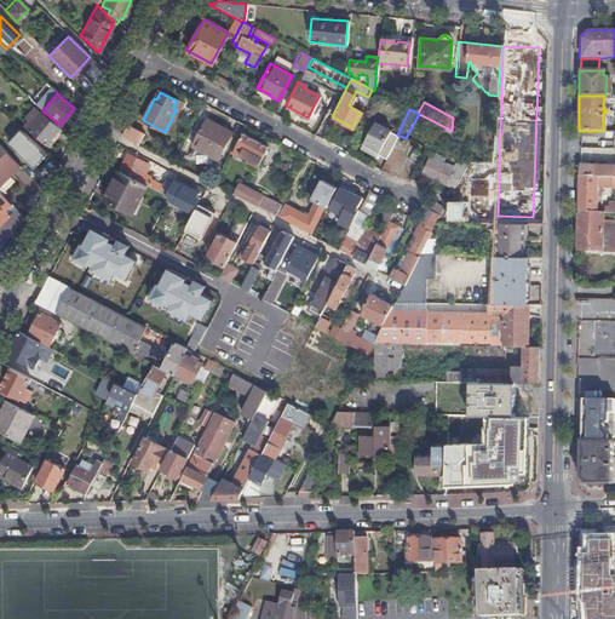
[(11,124),(0,114),(0,120),(0,139),(5,144),(18,130),(11,124)]
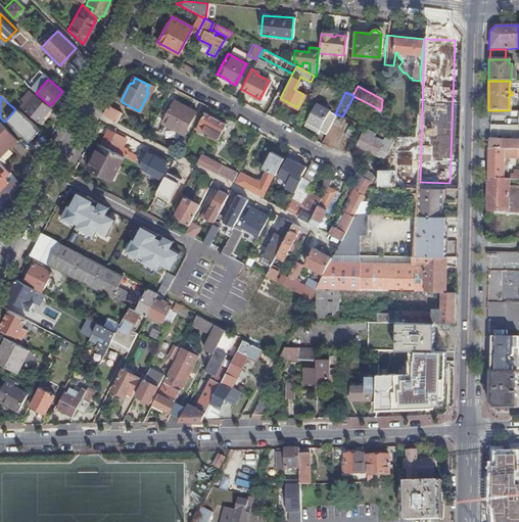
[(27,107),(26,106),(22,108),(38,122),(48,107),(34,96),(28,103),(30,105),(27,107)]
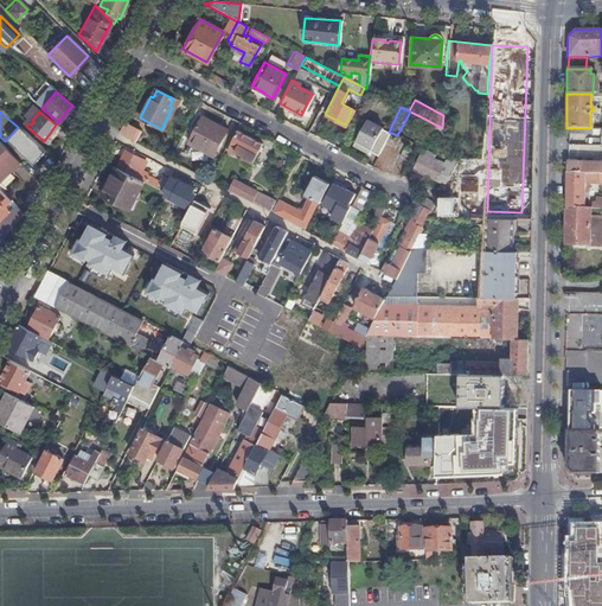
[(212,155),(225,129),(202,116),(187,142),(212,155)]
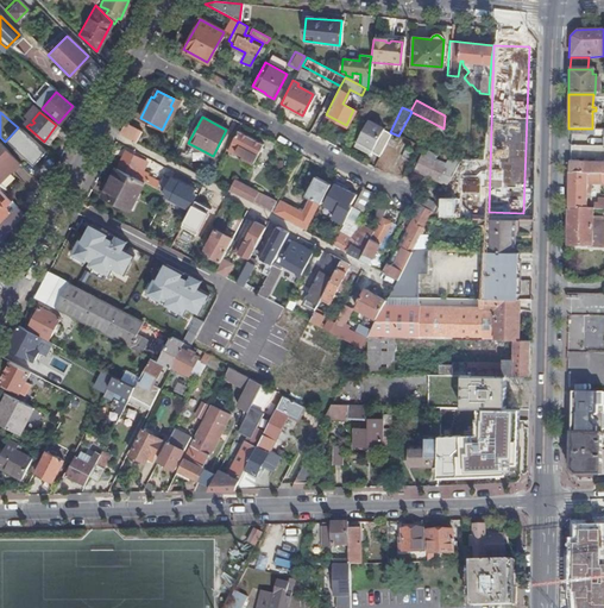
[(377,155),(390,132),(381,127),(382,126),(366,119),(356,140),(370,148),(369,150),(377,155)]
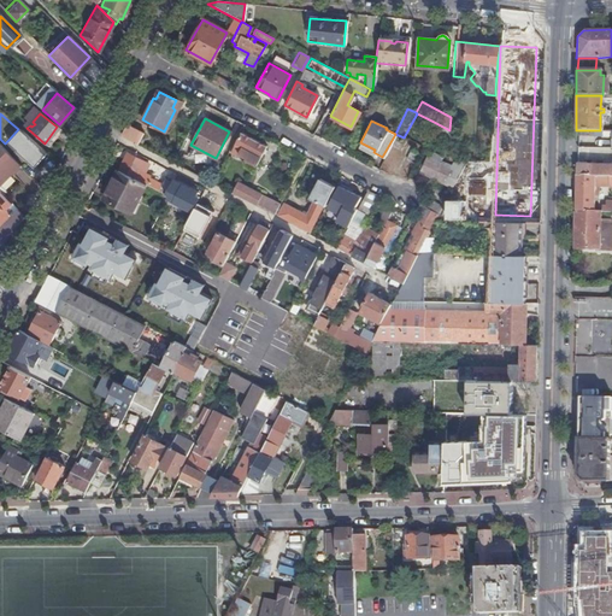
[(142,132),(125,123),(121,135),(136,144),(142,132)]
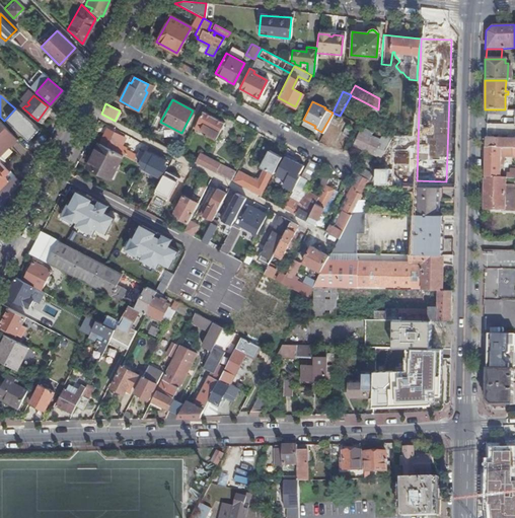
[(513,116),(512,125),(514,124),(514,109),(509,109),(505,109),(501,109),(501,116),(513,116)]
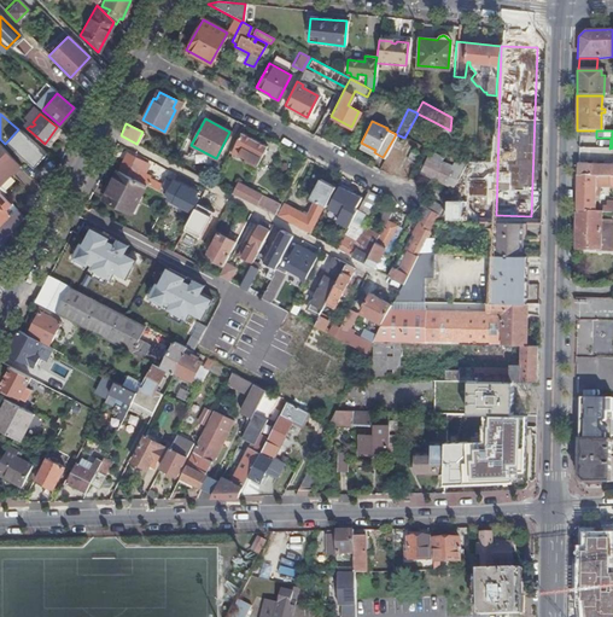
[(264,146),(240,133),(234,144),(235,145),(233,149),(235,150),(238,146),(258,157),(264,146)]
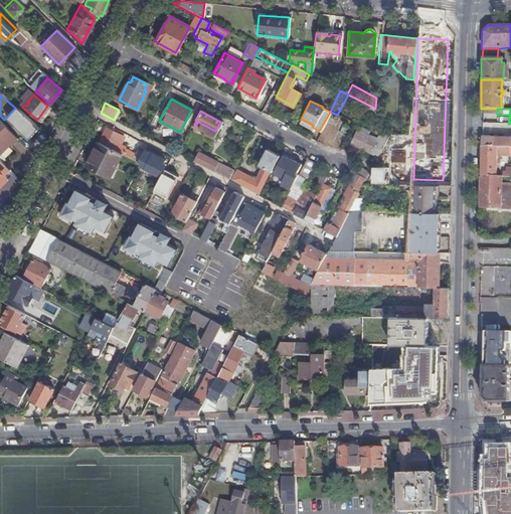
[(0,152),(15,136),(0,120),(0,152)]
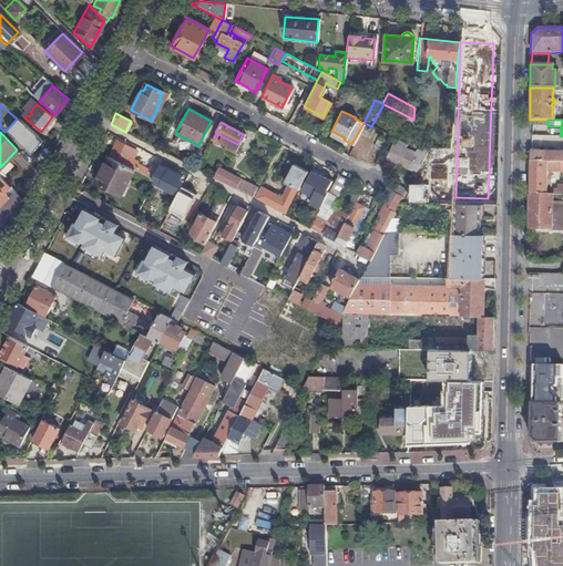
[(425,154),(428,147),(415,147),(413,151),(403,146),(406,143),(393,136),(384,160),(415,172),(419,164),(420,161),(425,154)]
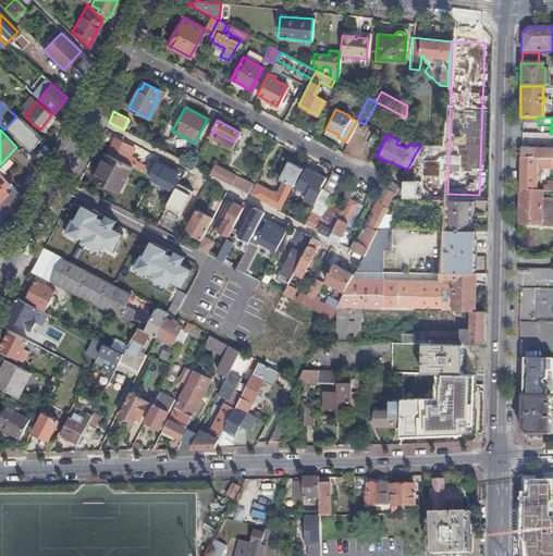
[(113,138),(107,152),(131,165),(142,172),(145,165),(135,160),(134,158),(124,152),(128,145),(113,138)]
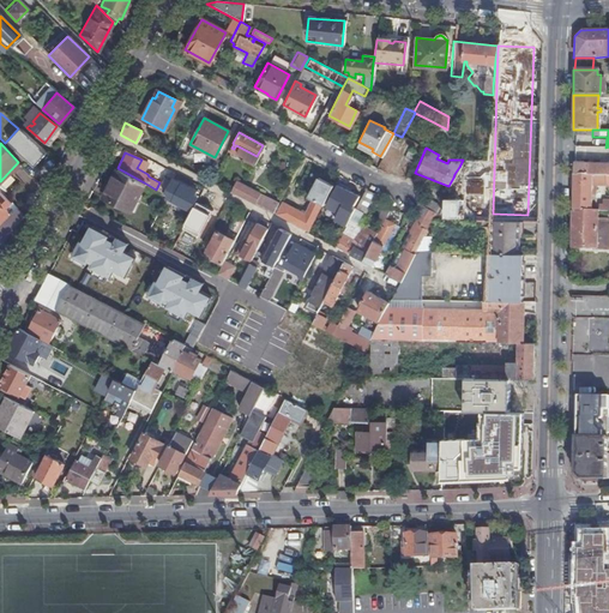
[(225,156),(211,182),(222,188),(223,185),(221,184),(233,160),(225,156)]
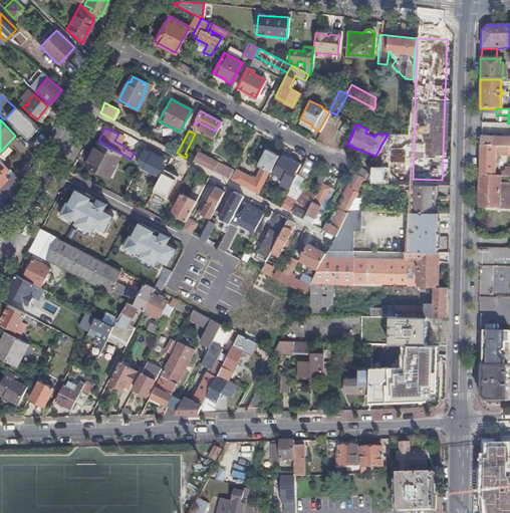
[(509,138),(479,138),(479,147),(494,147),(507,147),(509,147),(509,138)]
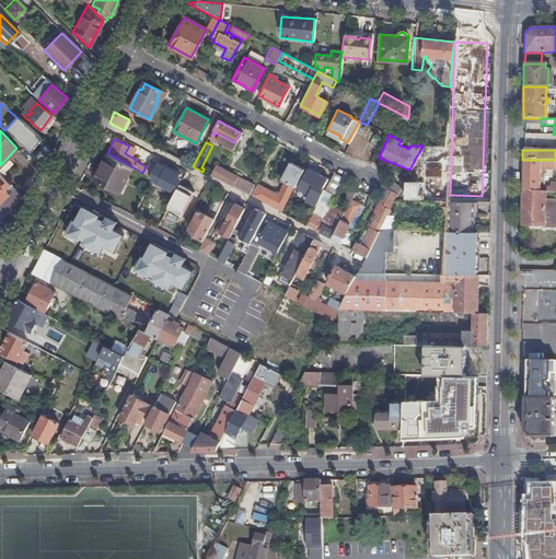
[(437,155),(419,152),(415,159),(414,162),(435,165),(437,155)]
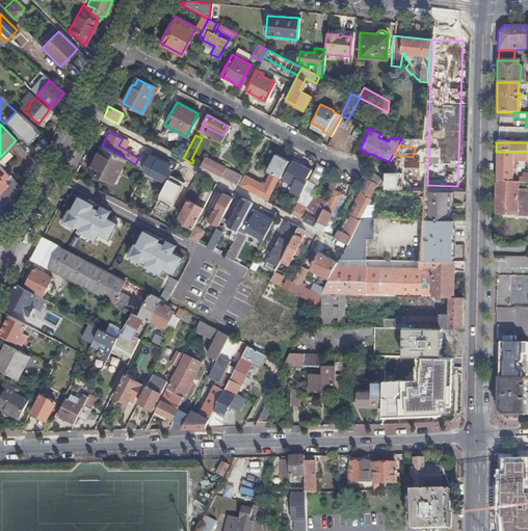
[(125,158),(102,145),(91,164),(115,177),(125,158)]
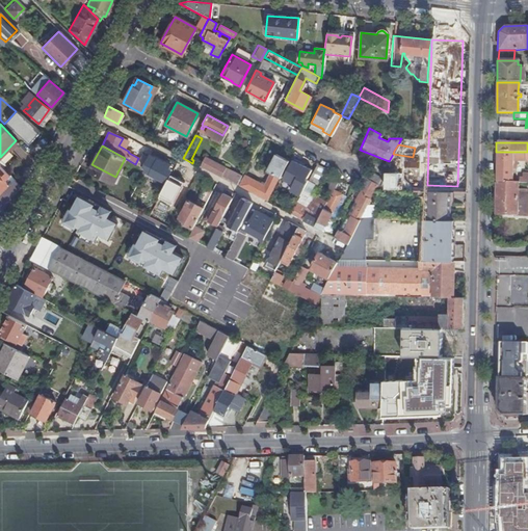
[(495,168),(495,182),(519,183),(522,183),(522,180),(510,179),(511,152),(496,152),(495,168)]
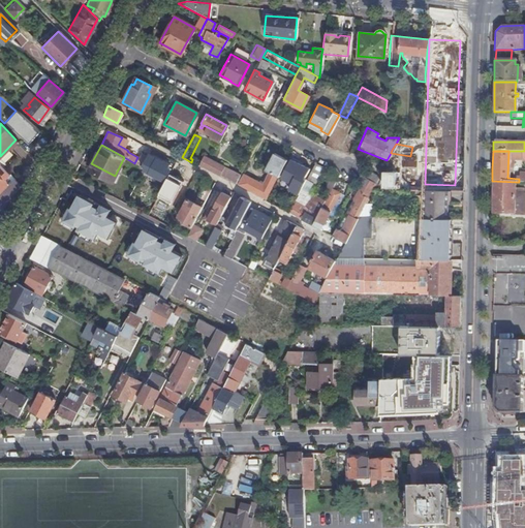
[(193,163),(197,165),(198,164),(219,175),(222,166),(198,153),(193,163)]
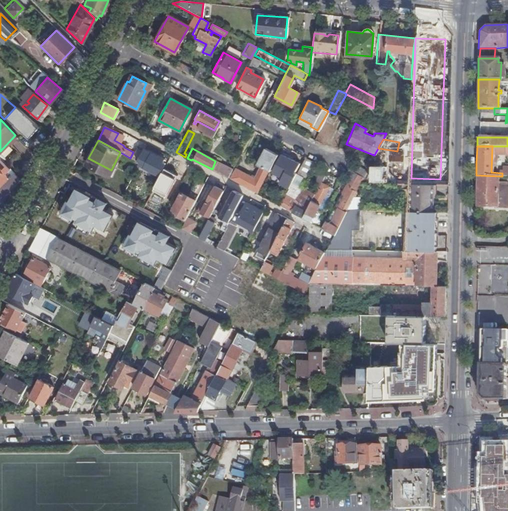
[(268,170),(277,154),(265,148),(256,164),(259,165),(253,177),(234,168),(230,175),(228,174),(227,177),(256,192),(267,170),(268,170)]
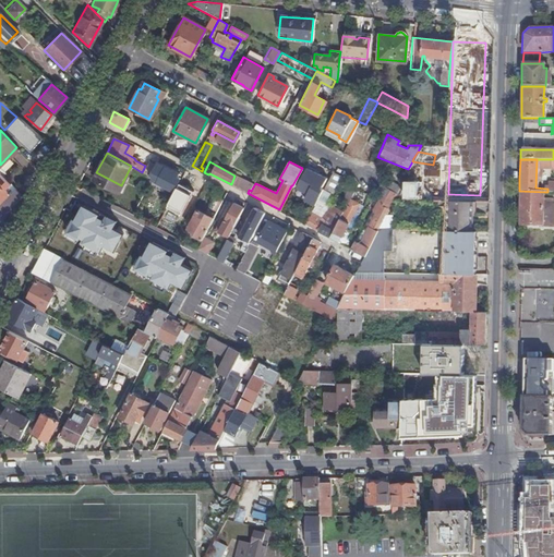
[(178,178),(154,165),(148,176),(151,177),(149,179),(171,190),(178,178)]
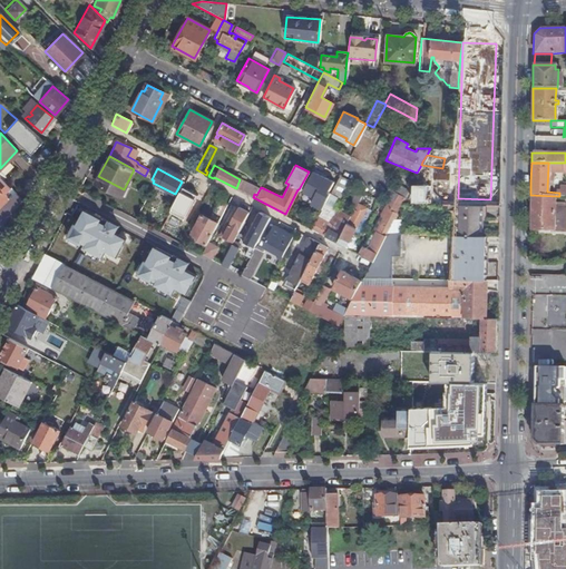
[(323,203),(329,193),(327,192),(332,182),(312,170),(298,197),(302,199),(306,192),(311,194),(314,186),(318,188),(310,203),(320,208),(323,203)]
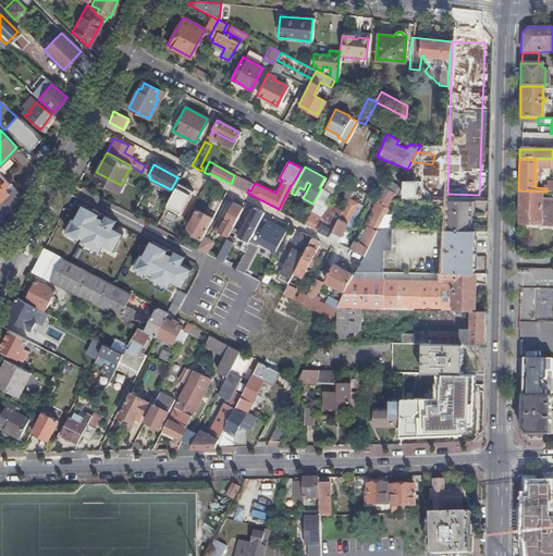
[(329,192),(338,175),(330,171),(321,188),(329,192)]
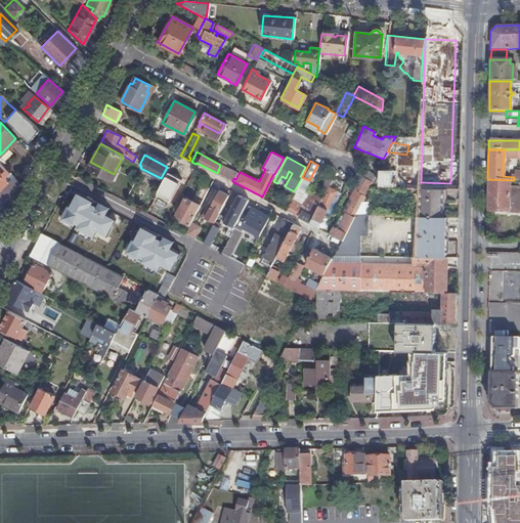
[(114,174),(90,162),(87,168),(111,180),(114,174)]
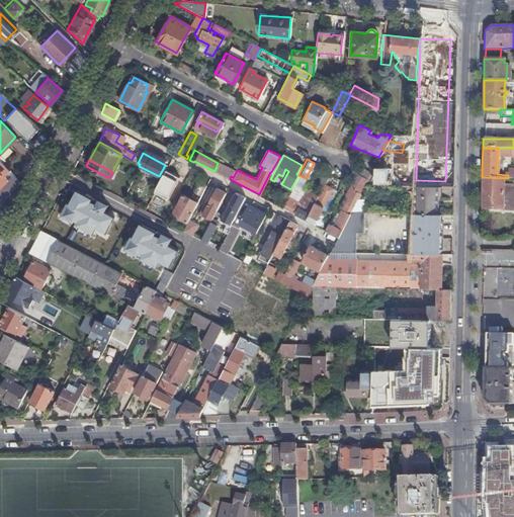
[(0,206),(4,201),(1,198),(18,181),(13,175),(8,180),(2,174),(7,170),(0,162),(0,206)]
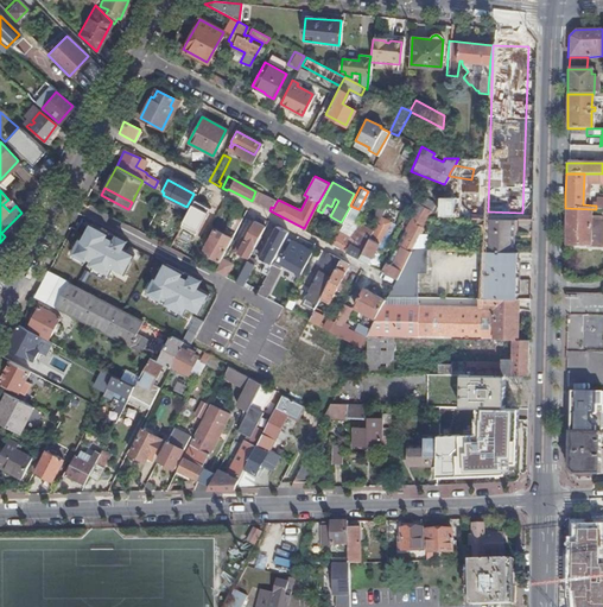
[(255,191),(252,201),(267,209),(272,201),(255,191)]
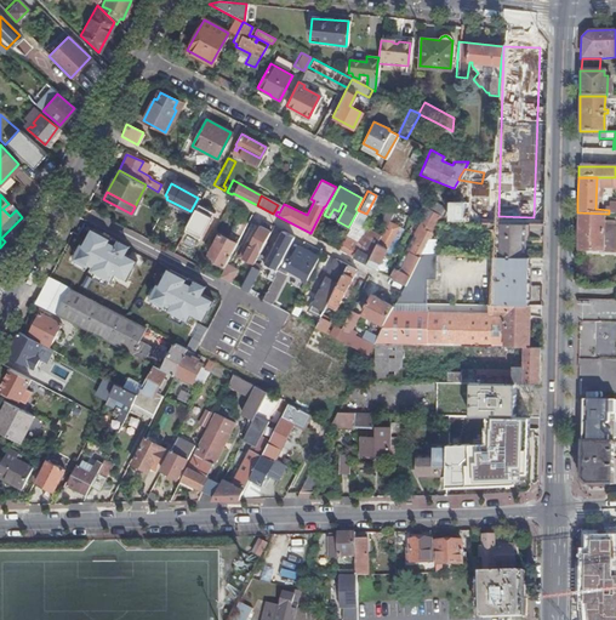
[(439,215),(443,208),(423,195),(422,202),(421,205),(425,208),(439,215)]
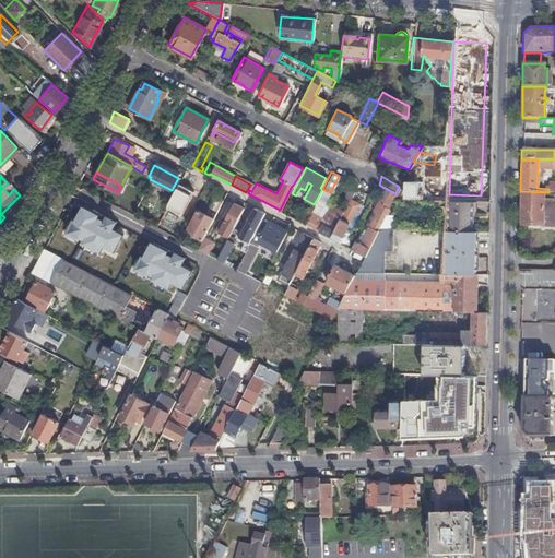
[(197,187),(182,179),(175,193),(186,199),(187,197),(190,198),(197,187)]
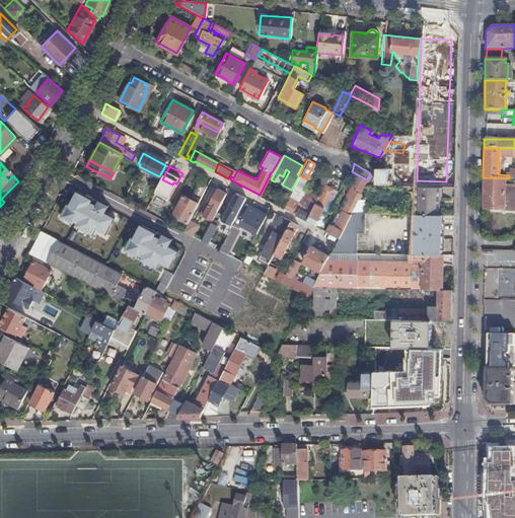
[(364,186),(367,179),(355,173),(344,196),(348,198),(344,204),(343,204),(337,214),(335,213),(324,231),(332,234),(335,227),(337,228),(334,235),(337,238),(350,212),(364,186)]
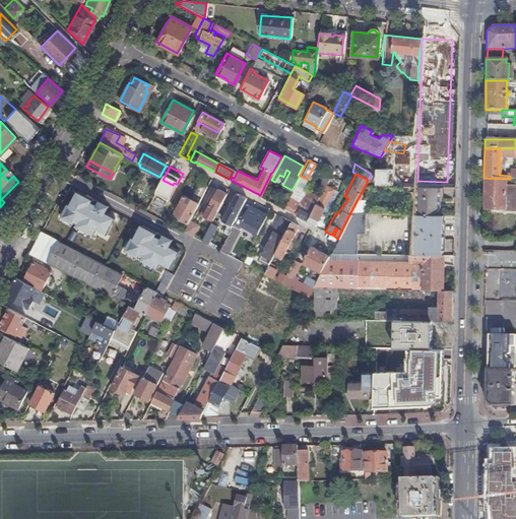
[(484,178),(482,209),(514,210),(515,189),(515,188),(515,178),(515,179),(512,179),(512,189),(505,188),(505,182),(507,182),(507,179),(484,178)]
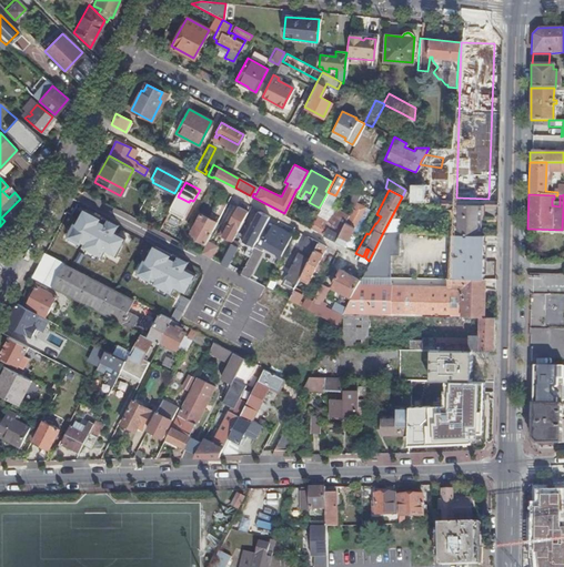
[(129,203),(121,199),(118,206),(124,210),(129,203)]
